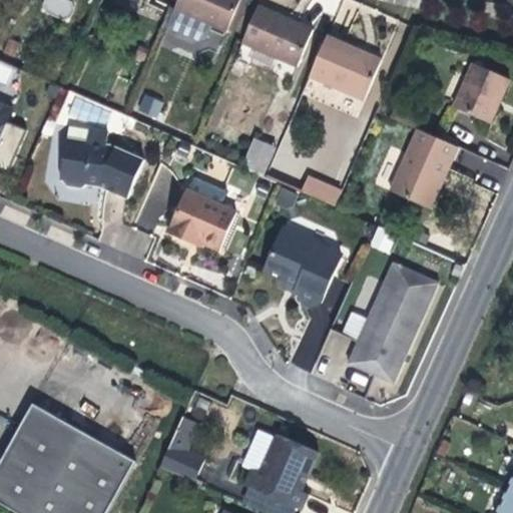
[(69,0),(44,0),(41,10),(67,20),(74,2),(69,0)]
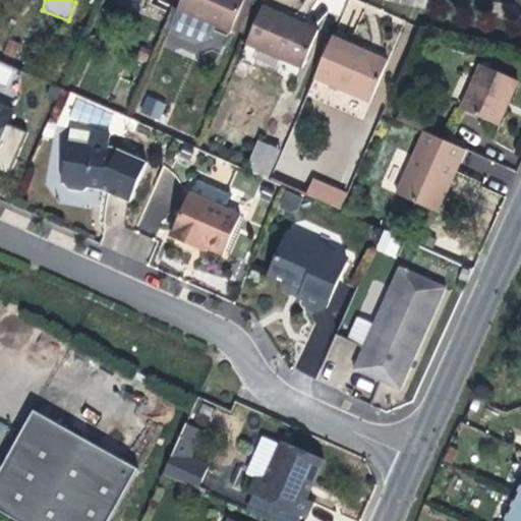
[(180,0),(176,10),(177,11),(169,30),(200,44),(208,41),(214,26),(229,34),(243,0),(180,0)]
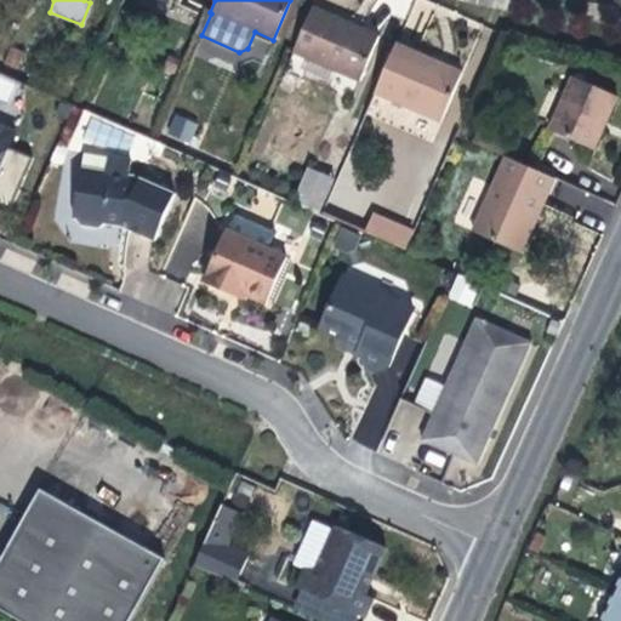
[(313,7),(292,52),(359,81),(379,36),(345,22),(313,7)]
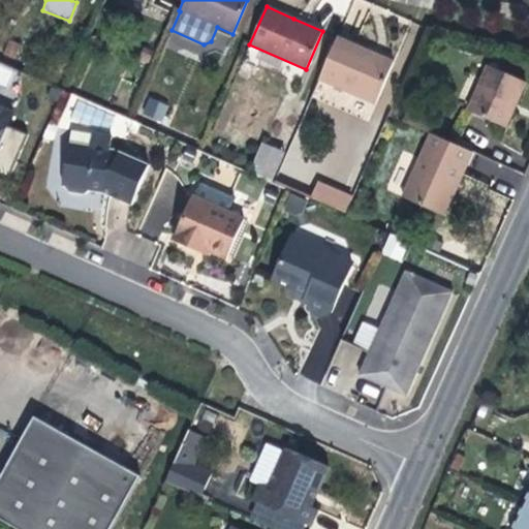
[(336,38),(318,79),(375,103),(393,63),(360,49),(336,38)]
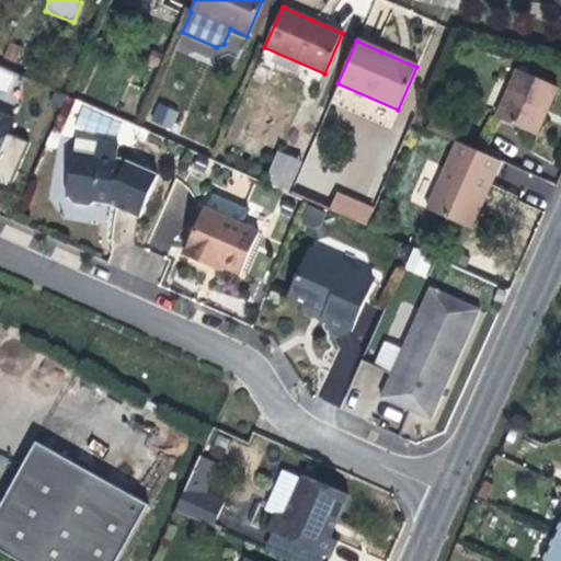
[(0,98),(7,102),(19,76),(0,67),(0,98)]
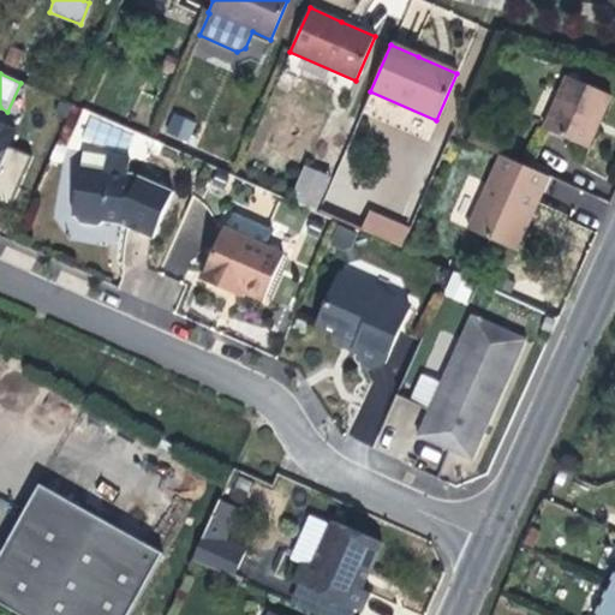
[(568,75),(544,126),(586,147),(596,125),(610,94),(568,75)]
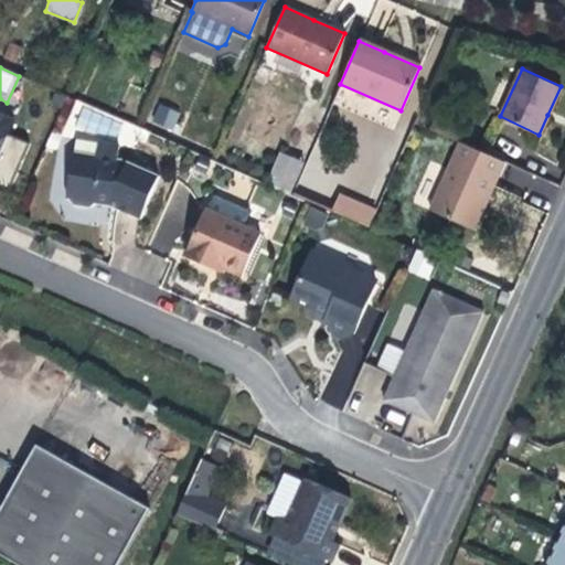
[(151,123),(174,130),(180,109),(157,103),(151,123)]
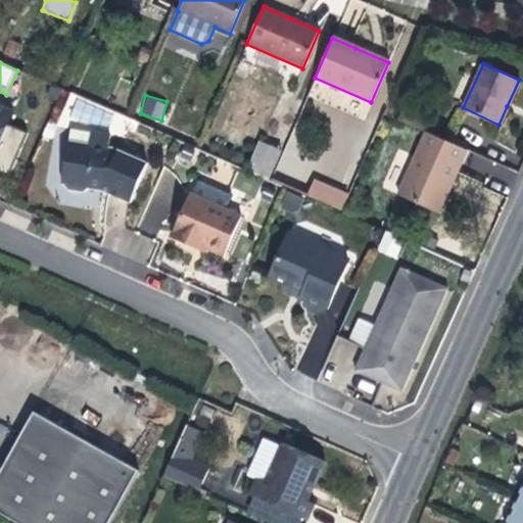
[(8,125),(13,112),(0,106),(0,172),(8,176),(28,134),(8,125)]
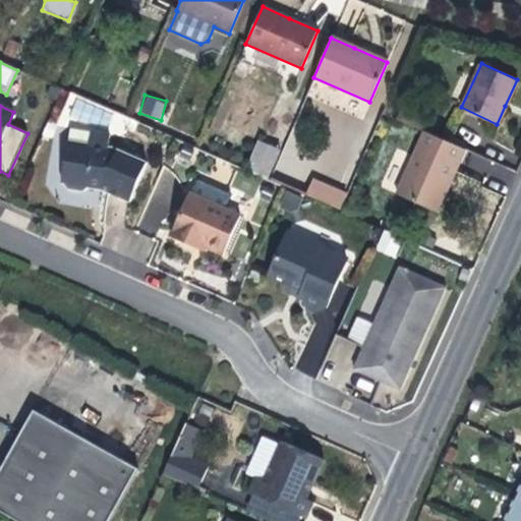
[(128,203),(146,163),(112,148),(107,148),(109,134),(90,131),(88,143),(67,140),(60,183),(63,183),(66,189),(82,191),(88,187),(92,184),(101,185),(100,189),(128,203)]
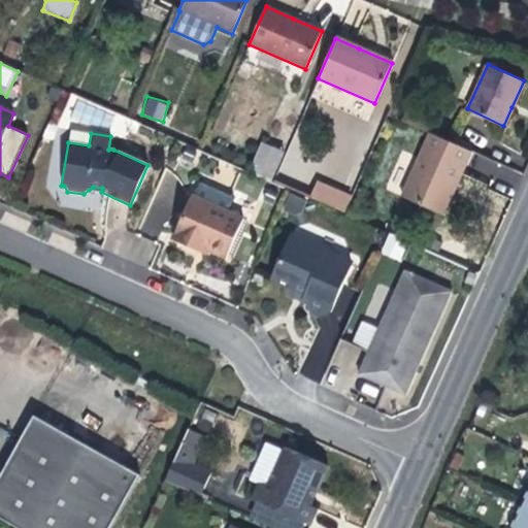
[(453,192),(470,153),(430,133),(400,198),(441,217),(453,192)]
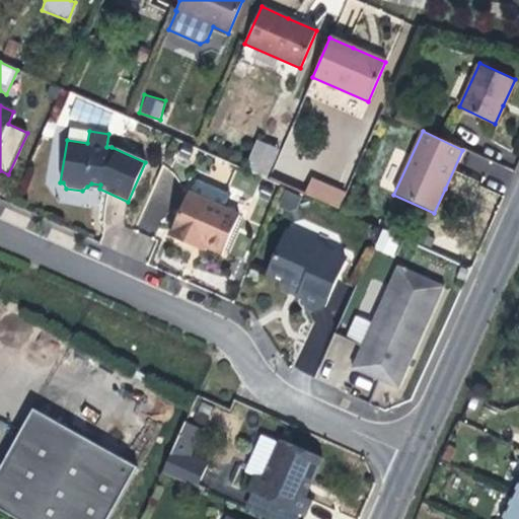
[(256,139),(246,169),(268,177),(279,147),(256,139)]
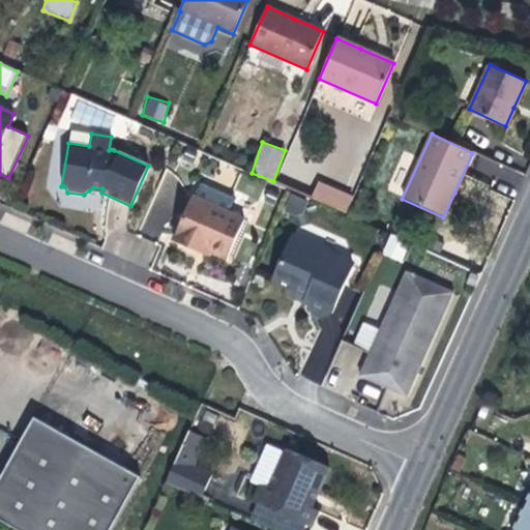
[(156,218),(173,218),(174,180),(157,180),(156,218)]
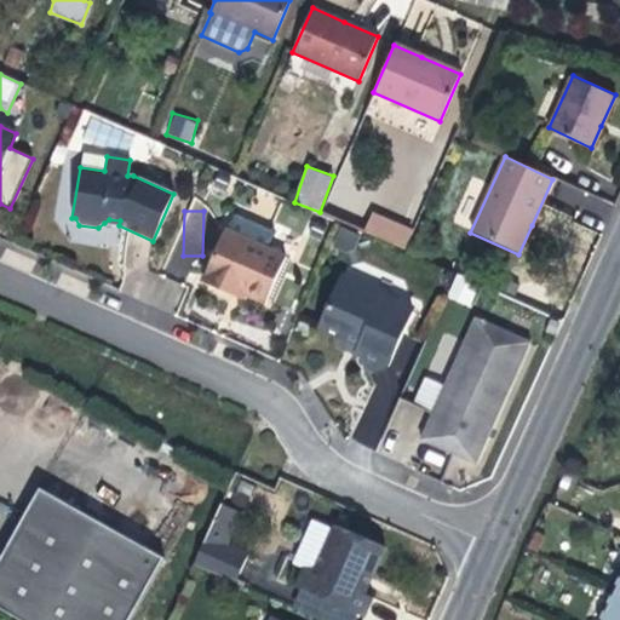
[(379,240),(386,224),(372,217),(365,234),(379,240)]
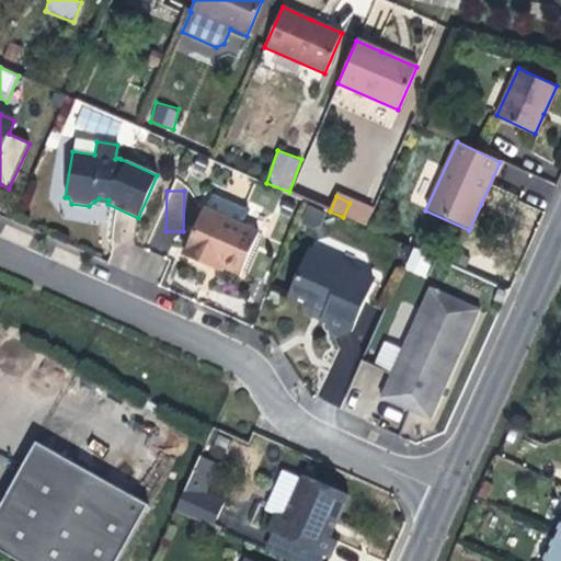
[(365,227),(371,212),(350,203),(343,217),(365,227)]
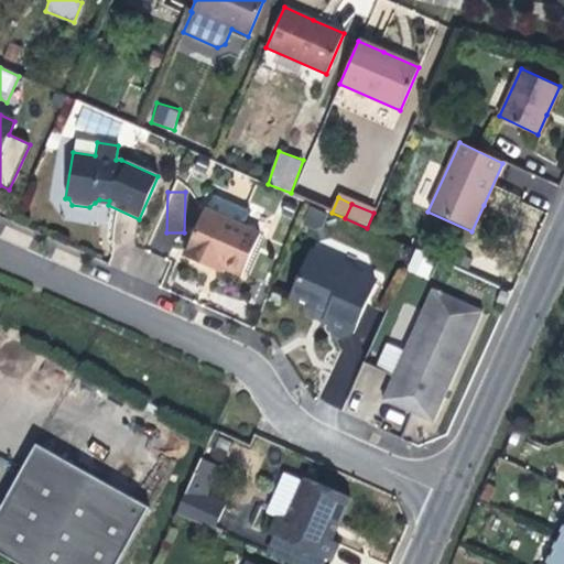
[(241,277),(260,236),(203,210),(182,257),(203,267),(206,260),(220,267),(241,277)]
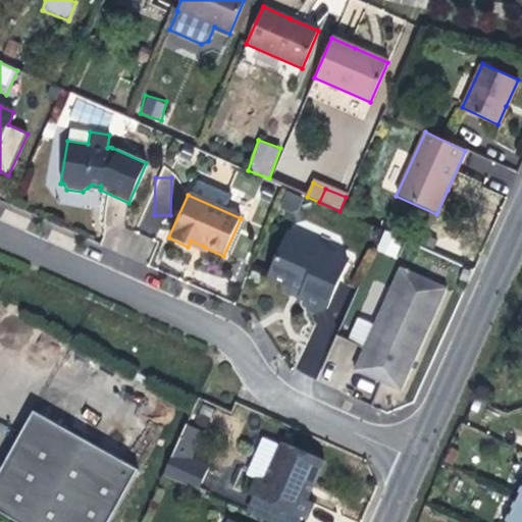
[(397,258),(404,238),(383,230),(376,251),(397,258)]
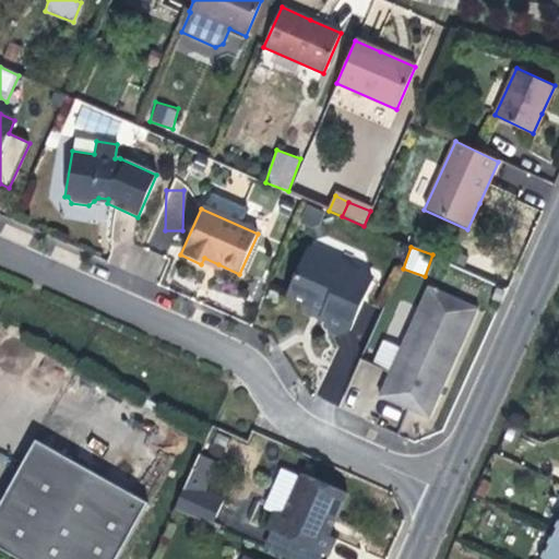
[(314,274),(322,259),(307,251),(299,268),(314,274)]
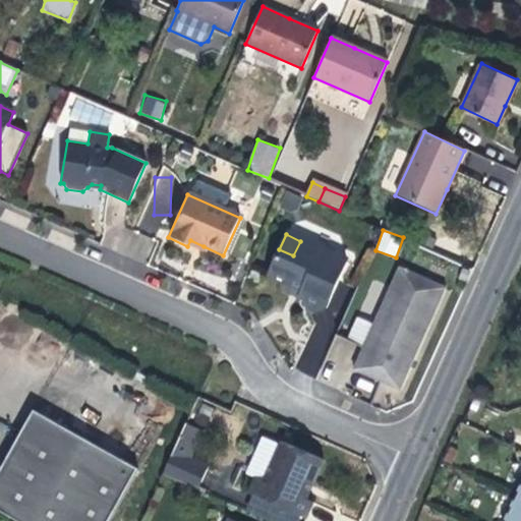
[(204,246),(190,240),(187,246),(200,252),(204,246)]
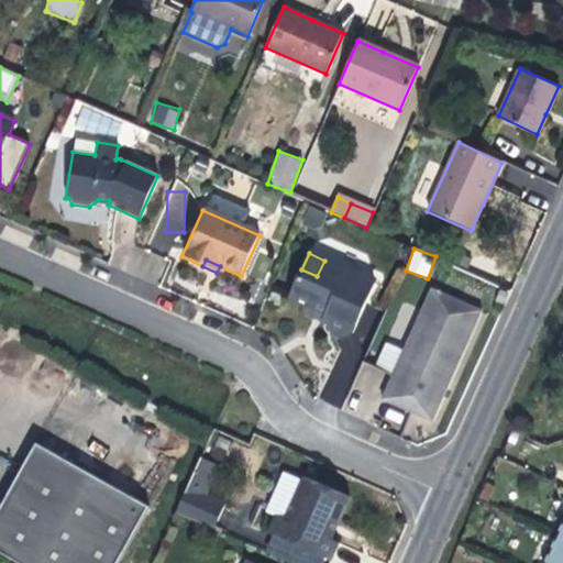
[(350,331),(371,282),(324,261),(317,276),(301,269),(288,298),(307,307),(324,315),(321,322),(327,324),(329,335),(340,340),(350,331)]
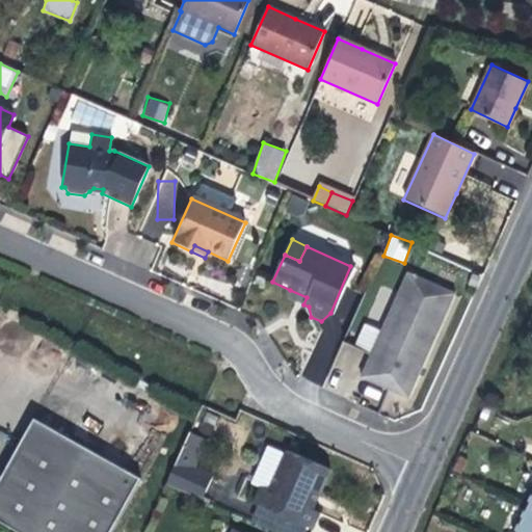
[(455,294),(407,273),(372,350),(360,377),(407,399),(455,294)]
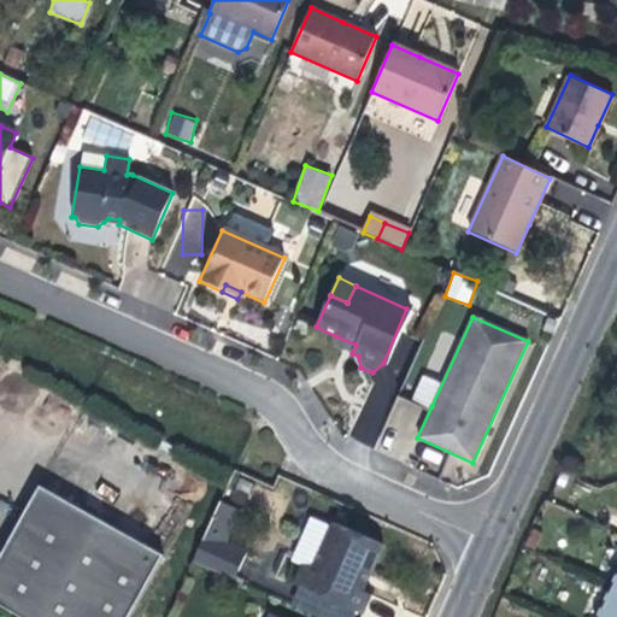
[(356,345),(336,336),(333,345),(341,348),(352,353),(356,345)]
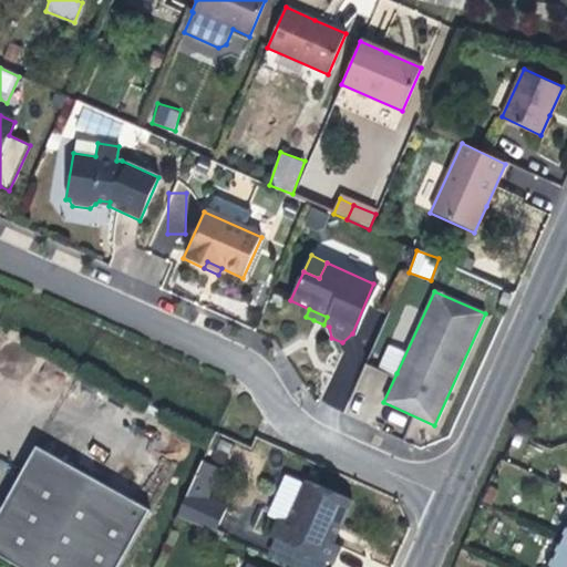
[(30,442),(0,504),(0,554),(27,566),(114,566),(147,497),(30,442)]
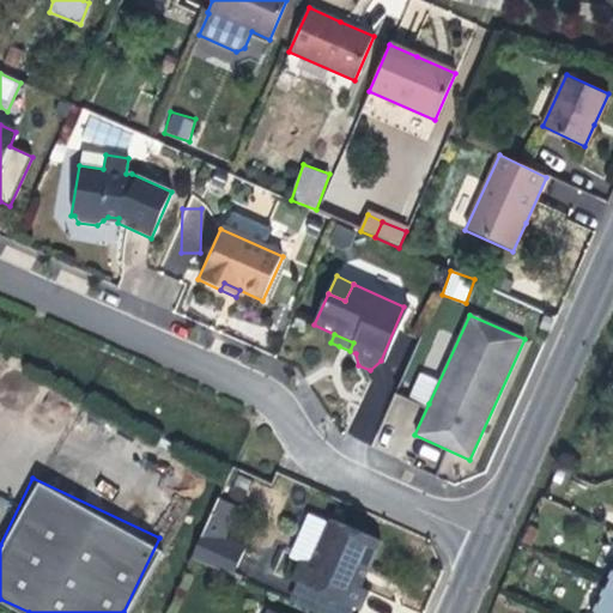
[(204,530),(222,539),(236,505),(219,498),(204,530)]
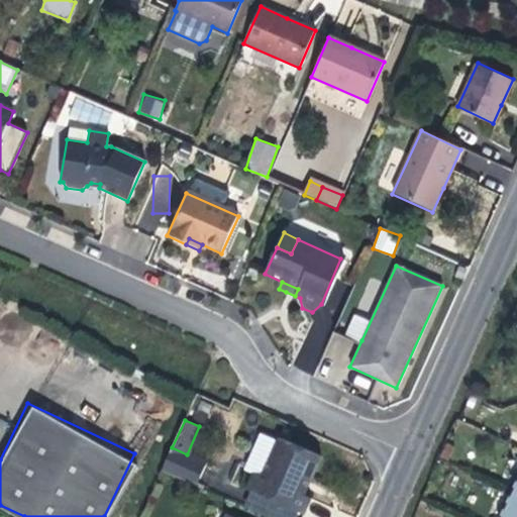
[(310,484),(321,457),(278,437),(262,477),(252,473),(246,488),(305,514),(311,499),(305,496),(297,493),(303,481),(310,484)]
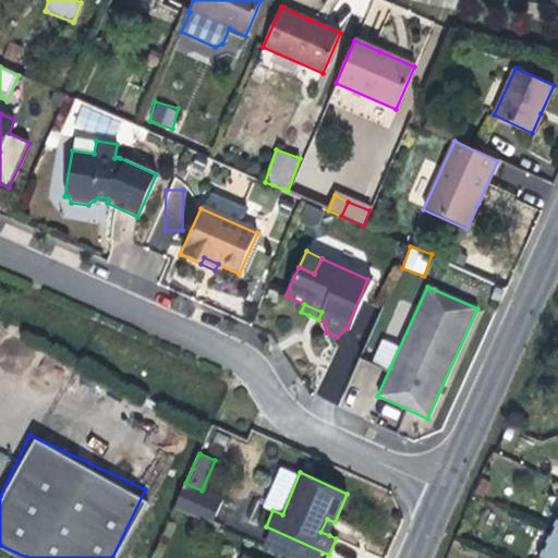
[(185,483),(174,508),(211,524),(222,499),(202,490),(185,483)]
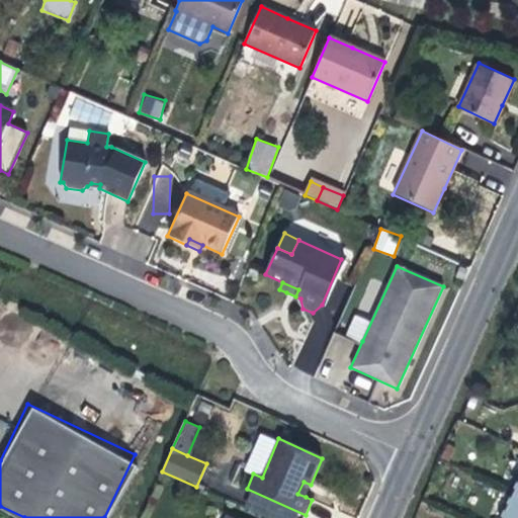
[(512,493),(517,480),(517,464),(514,462),(502,488),(512,493)]
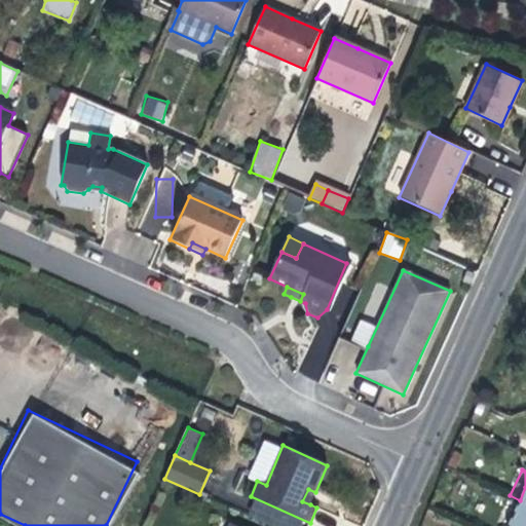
[(525,525),(525,487),(520,500),(509,525),(525,525)]
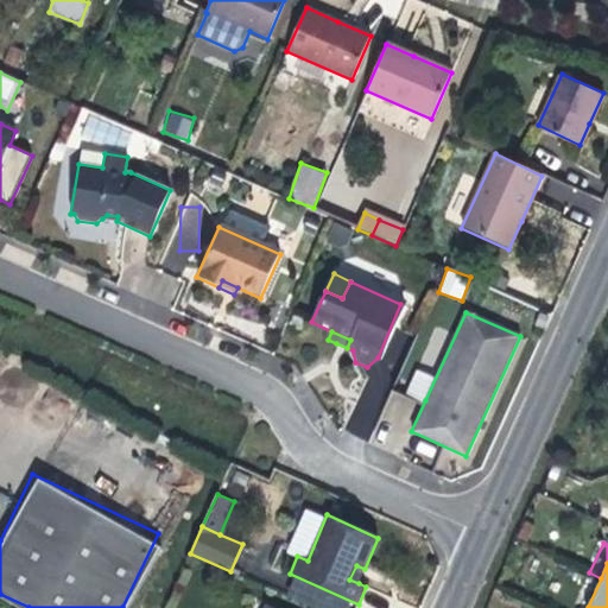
[(359,583),(365,569),(356,565),(349,580),(359,583)]
